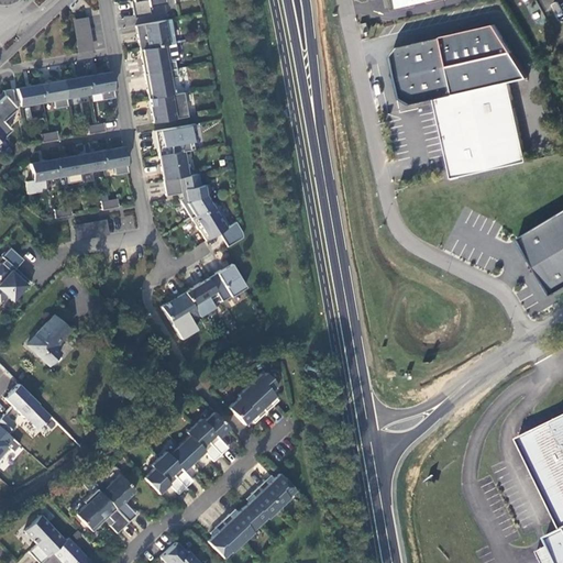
[(164,0),(132,0),(133,3),(132,4),(135,20),(152,18),(150,9),(166,7),(164,0)]
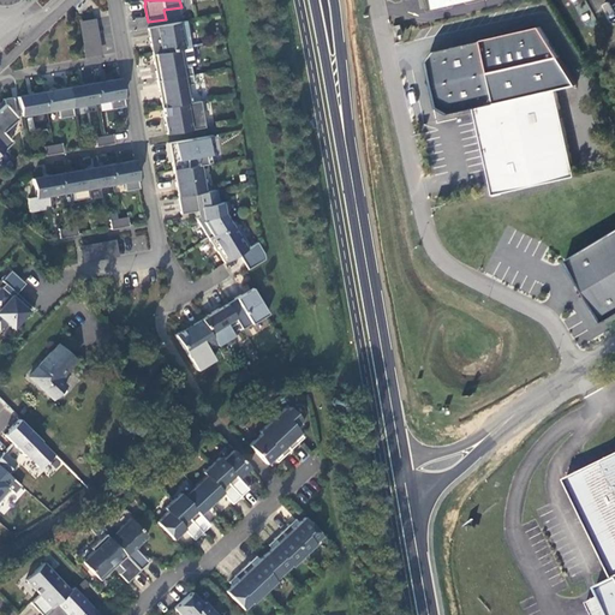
[(103,58),(101,48),(100,40),(99,31),(96,21),(79,24),(81,34),(82,43),(84,52),(85,61),(103,58)]
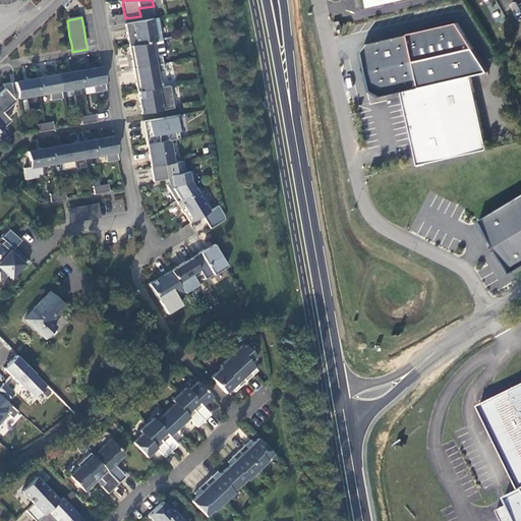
[(341,20),(334,22),(336,32),(343,30),(341,20)]
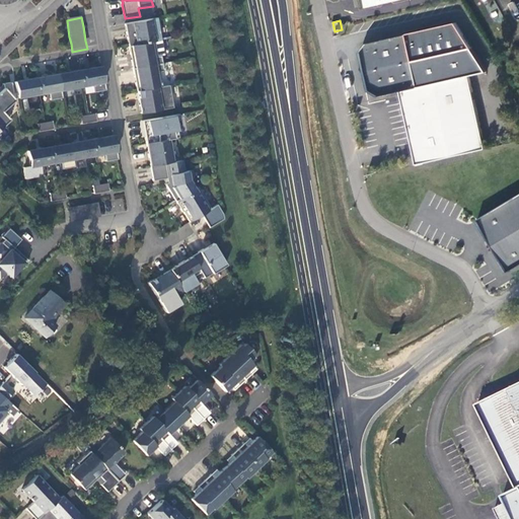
[(153,21),(126,26),(130,49),(156,44),(153,21)]
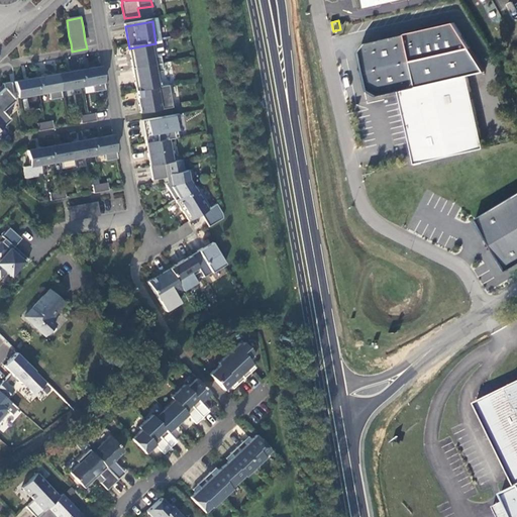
[(379,97),(400,92),(469,75),(486,72),(454,22),(366,42),(359,52),(369,90),(379,97)]
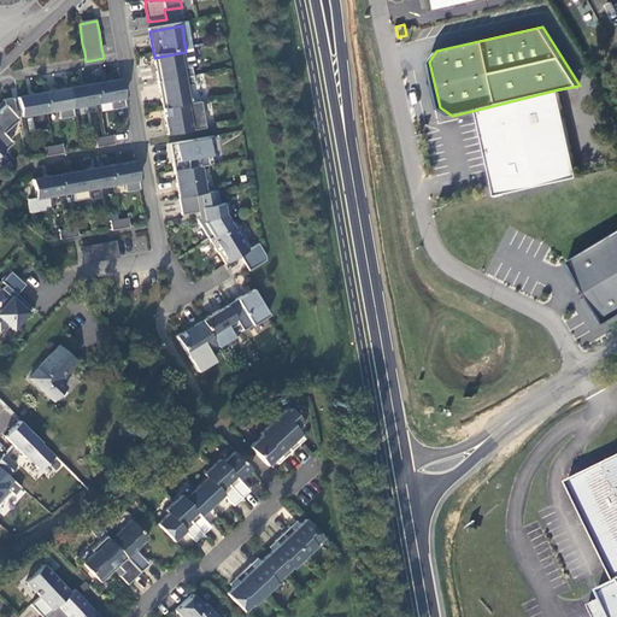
[(193,69),(187,70),(184,52),(154,58),(157,68),(159,68),(160,74),(157,74),(159,84),(194,78),(193,69)]
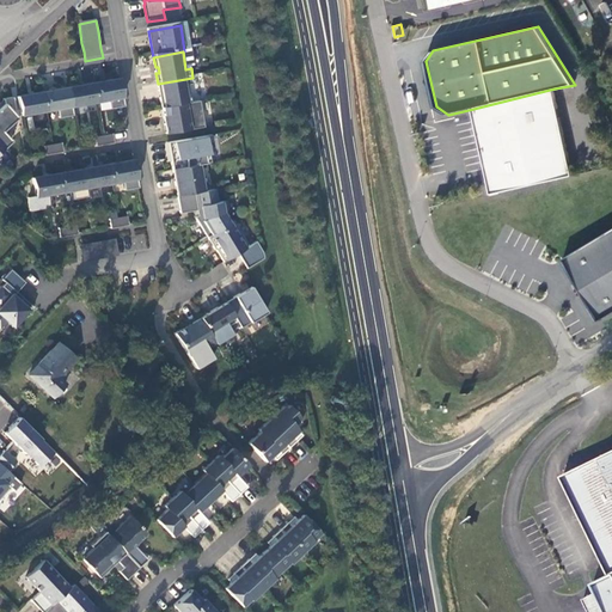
[(193,105),(189,87),(194,86),(193,78),(158,84),(159,93),(163,93),(164,99),(160,101),(163,110),(193,105)]
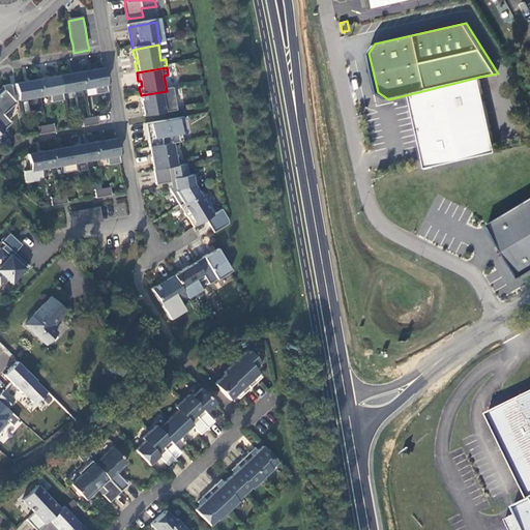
[(105,70),(83,75),(86,90),(95,89),(96,96),(109,94),(105,70)]
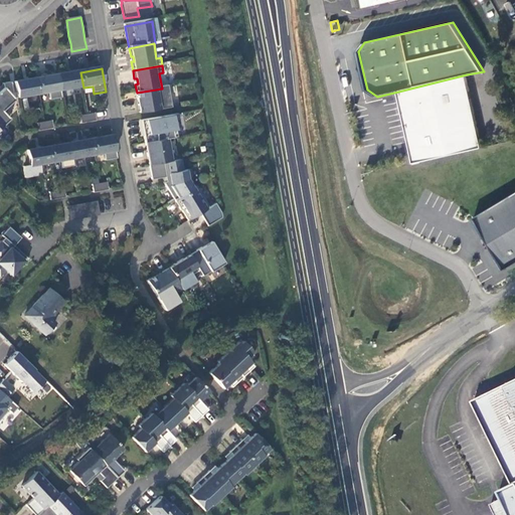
[(80,72),(58,75),(61,92),(83,88),(80,72)]
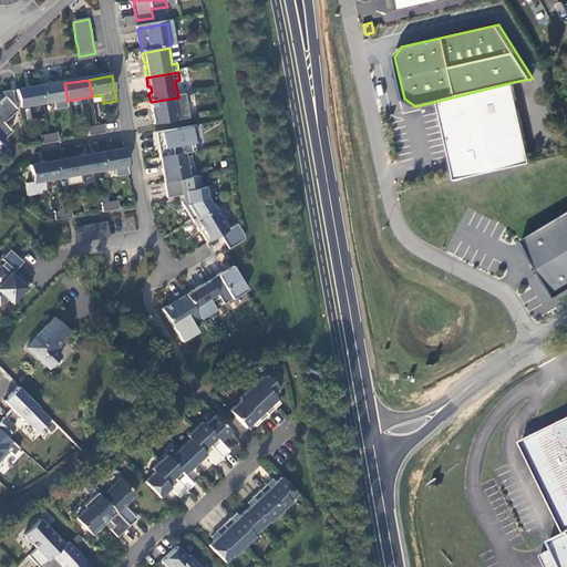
[(439,101),(449,142),(523,125),(514,82),(439,101)]
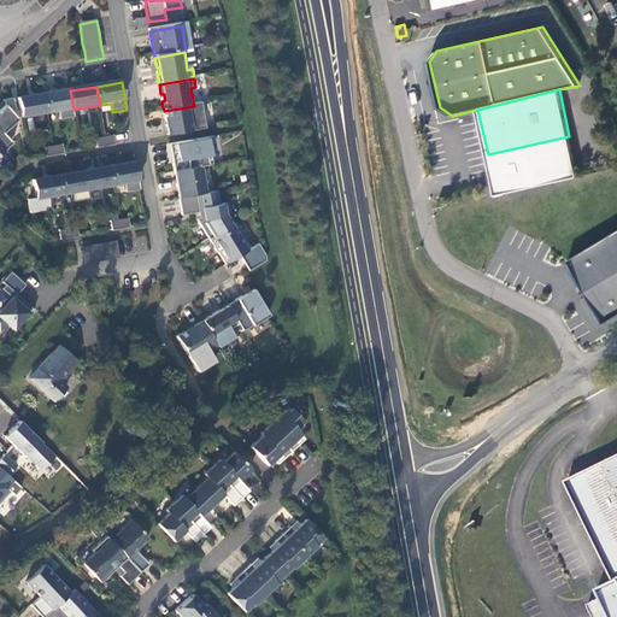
[(70,90),(45,95),(48,115),(59,113),(60,122),(76,119),(74,110),(70,90)]
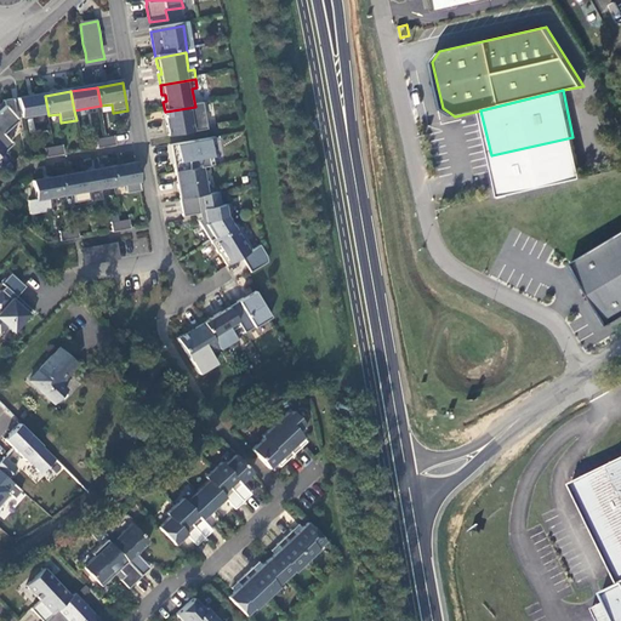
[(49,115),(45,96),(20,101),(22,114),(22,119),(22,120),(49,115)]
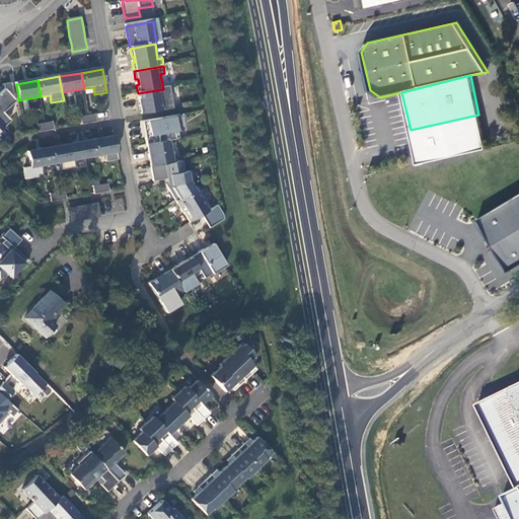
[(0,94),(0,132),(10,122),(3,114),(18,99),(18,95),(14,96),(12,85),(4,86),(5,90),(0,94)]
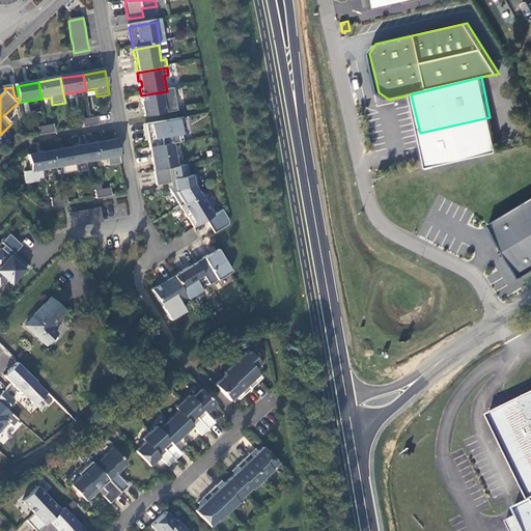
[(178,113),(174,89),(141,95),(143,106),(145,105),(146,109),(143,110),(145,118),(178,113)]
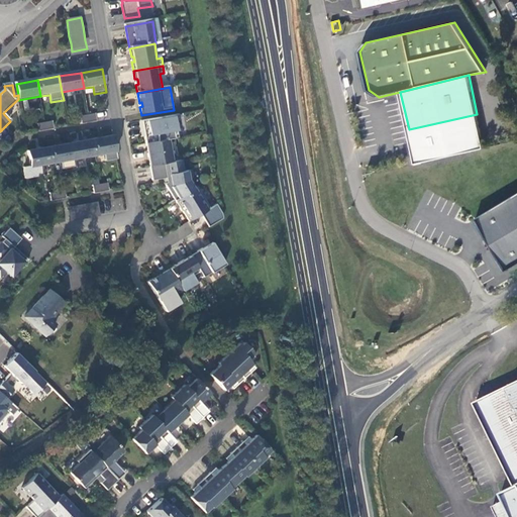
[(477,114),(409,129),(414,152),(416,164),(429,161),(485,148),(484,143),(477,114)]
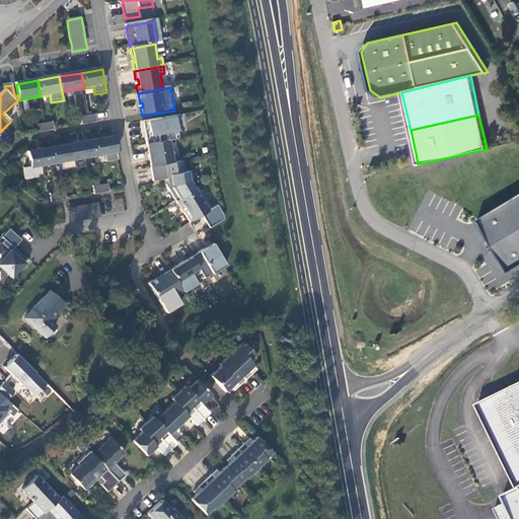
[(88,117),(81,119),(82,127),(90,125),(98,124),(96,116),(88,117)]
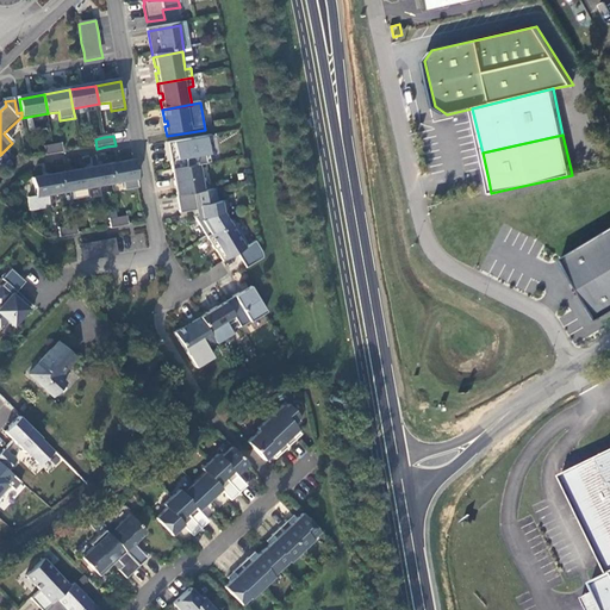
[(212,137),(168,145),(172,163),(173,172),(199,167),(211,165),(209,149),(211,149),(210,138),(212,137)]
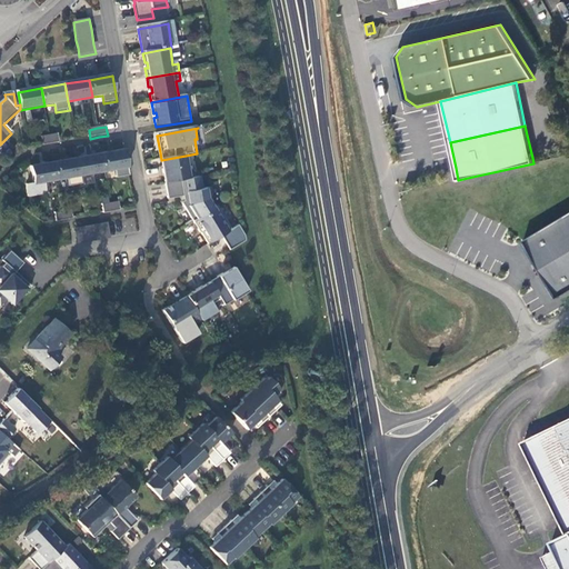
[(60,143),(59,136),(50,137),(41,138),(43,147),(51,146),(60,143)]
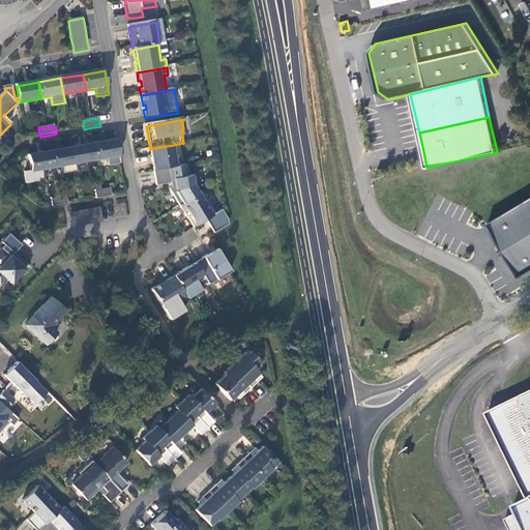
[(98,162),(108,159),(109,167),(121,165),(117,141),(95,145),(98,162)]
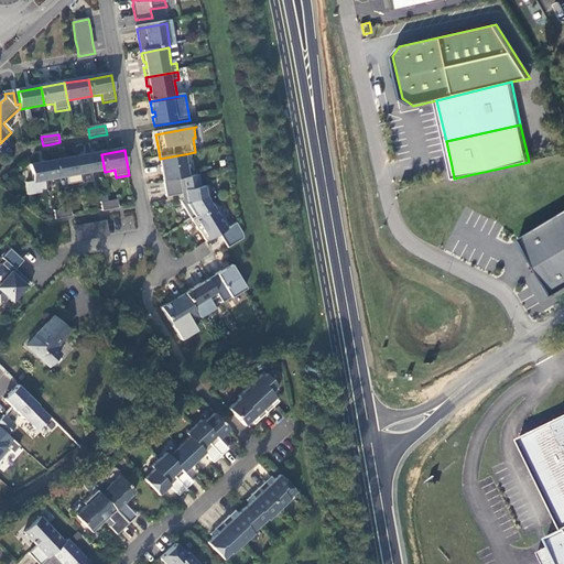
[(77,159),(80,176),(105,172),(101,154),(77,159)]
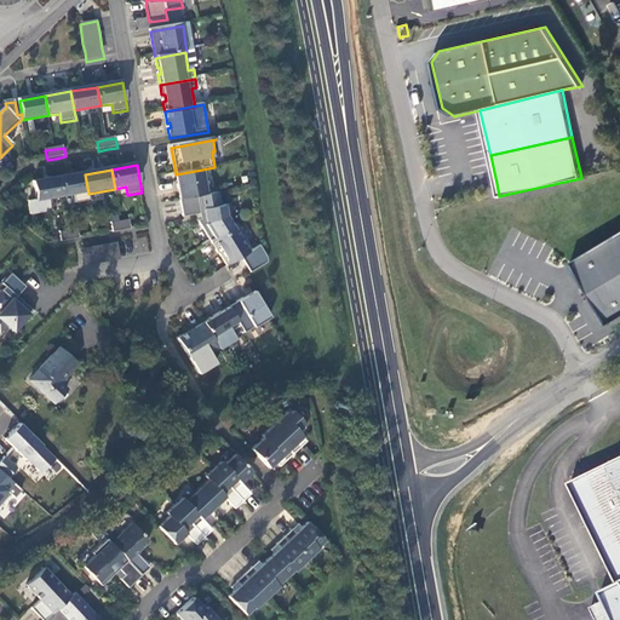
[(202,170),(176,174),(181,201),(207,196),(207,193),(202,170)]
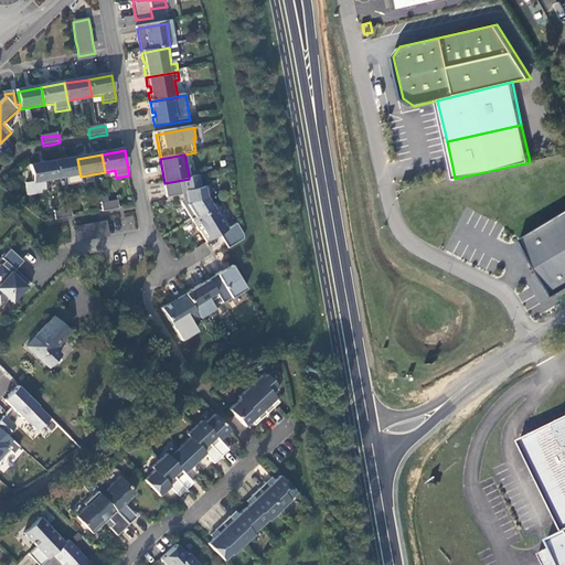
[(57,180),(67,179),(68,187),(83,184),(81,177),(77,159),(54,162),(57,180)]
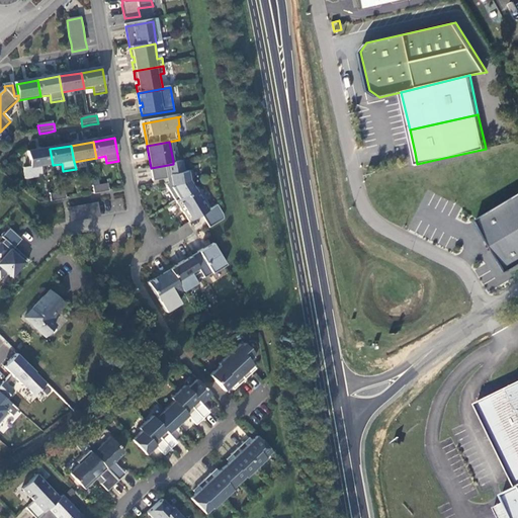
[(28,153),(31,169),(53,165),(50,149),(28,153)]
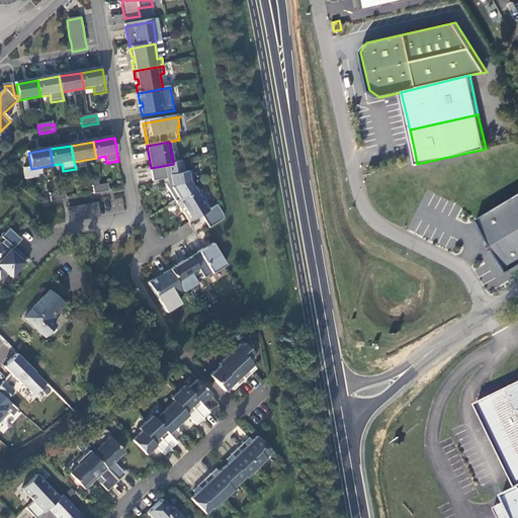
[(194,182),(192,172),(185,174),(183,162),(151,168),(154,183),(163,181),(167,180),(168,185),(165,185),(176,202),(192,193),(190,183),(194,182)]
